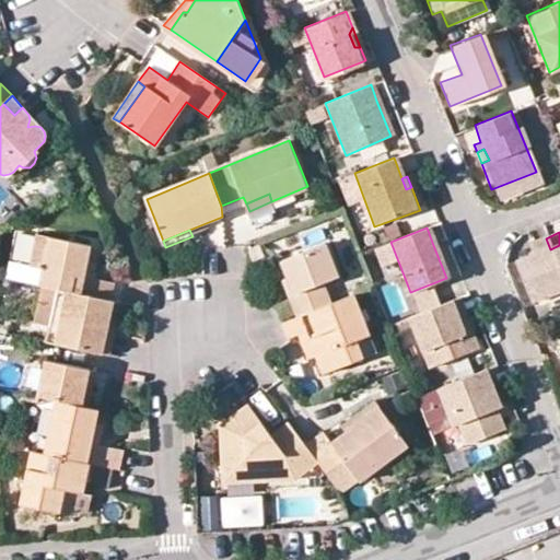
[(89,254),(91,245),(37,234),(31,266),(44,268),(41,284),(68,290),(109,299),(112,283),(96,279),(96,275),(85,271),(88,260),(89,254)]
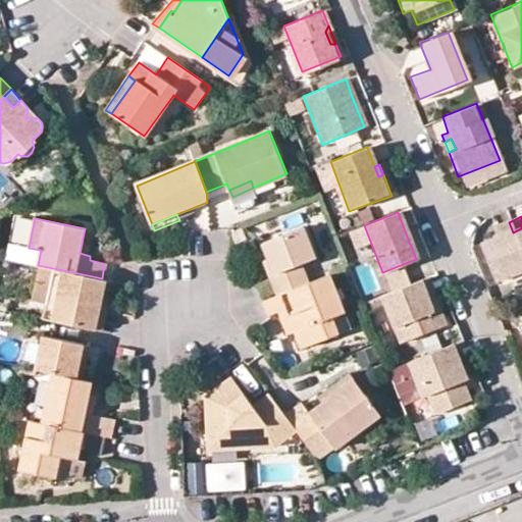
[(497,238),(479,244),(493,281),(521,270),(521,253),(513,232),(509,222),(491,228),(497,238)]
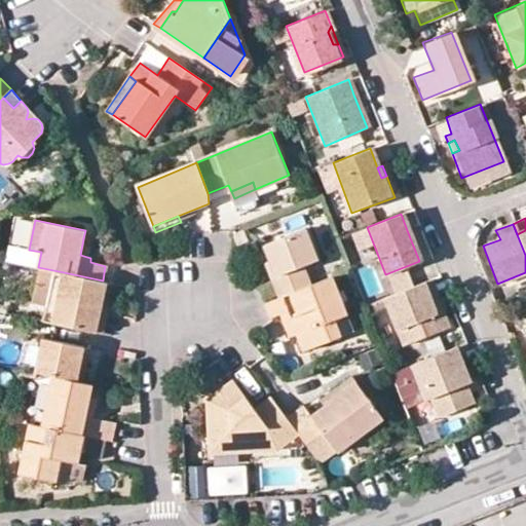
[(302,266),(317,260),(304,228),(265,245),(270,260),(276,275),(271,277),(279,298),(287,295),(310,286),(302,266)]
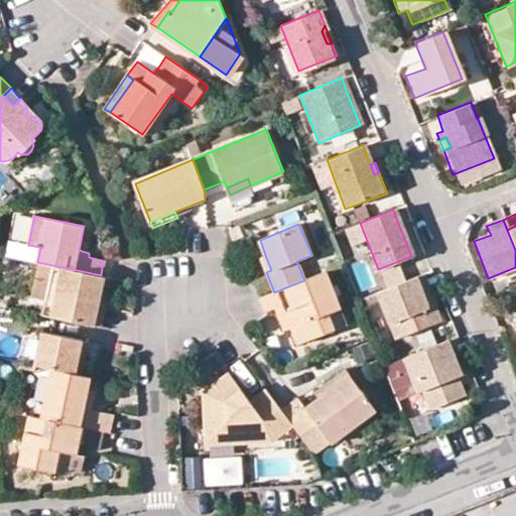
[(515,226),(507,230),(515,250),(515,226)]
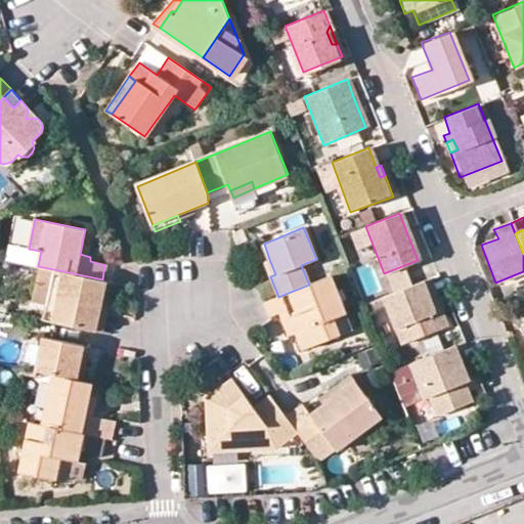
[(6,244),(3,259),(38,266),(41,251),(29,249),(6,244)]
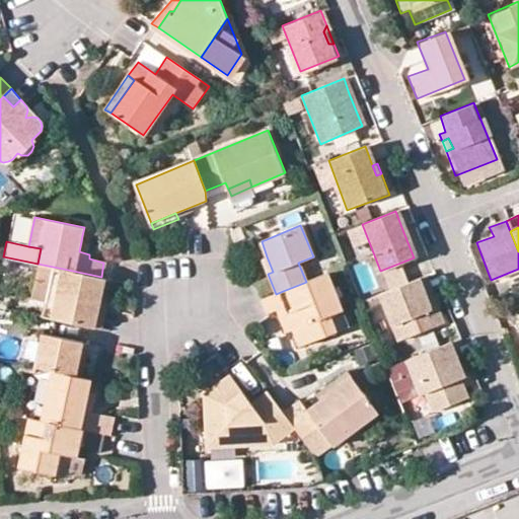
[(91,243),(81,241),(79,251),(89,254),(91,243)]
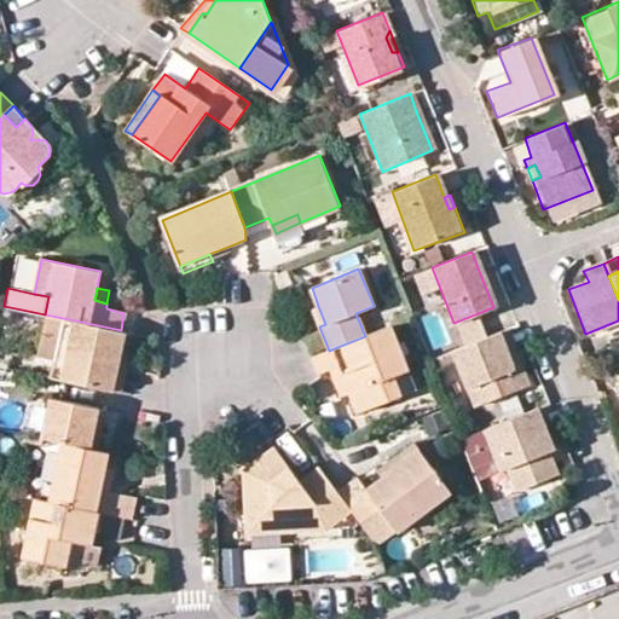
[(318,306),(313,308),(319,327),(325,324),(318,306)]
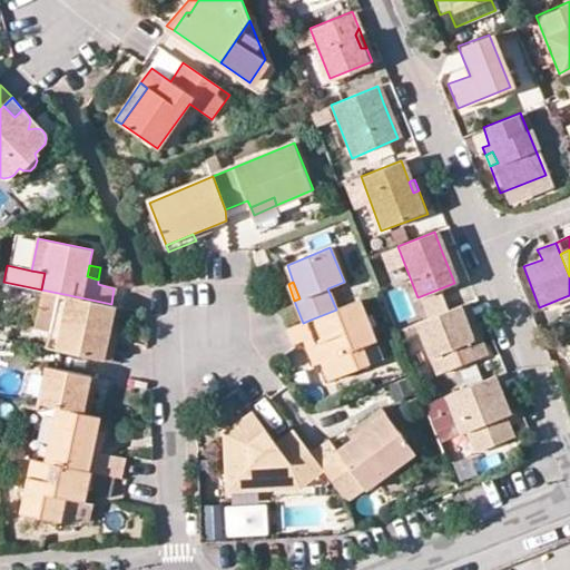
[(116,305),(111,304),(69,295),(57,351),(105,361),(112,320),(116,305)]
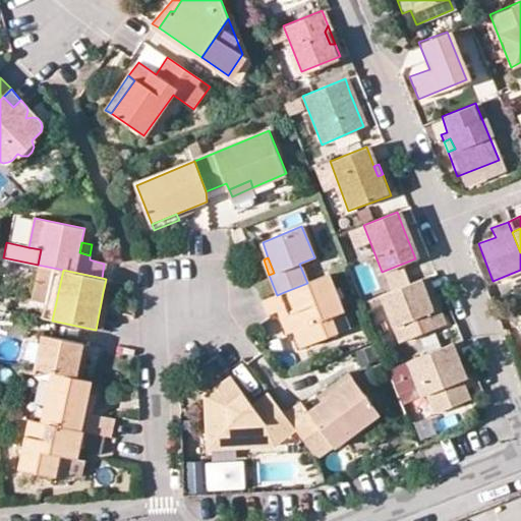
[(332,315),(344,310),(330,274),(307,283),(284,292),(277,295),(263,300),(269,315),(278,311),(286,308),(295,331),(301,346),(339,331),(332,315)]
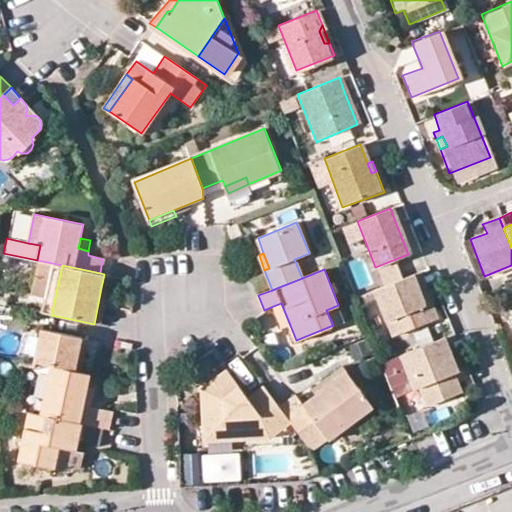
[(430,299),(425,301),(421,290),(424,283),(419,272),(376,290),(394,336),(438,318),(430,299)]
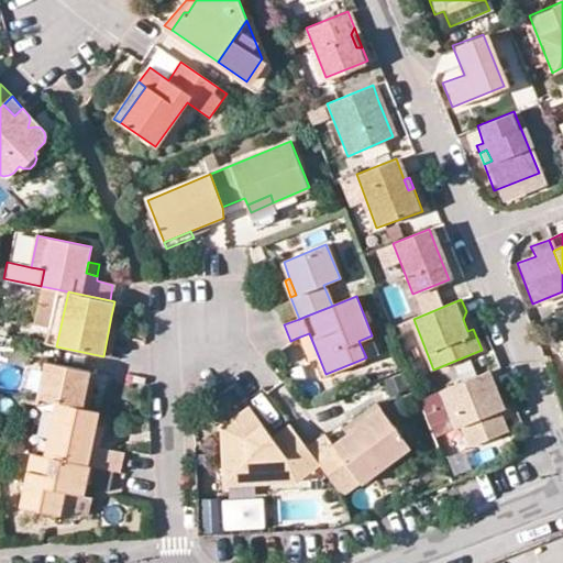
[(467,331),(473,329),(466,311),(463,319),(467,331)]
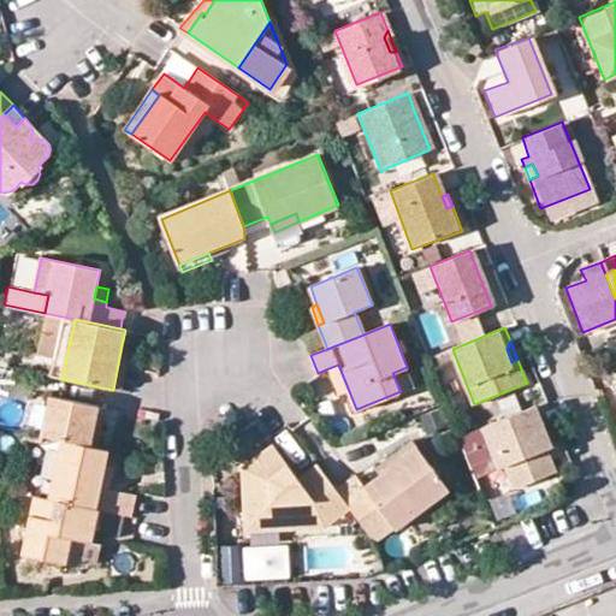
[(338,365),(329,368),(339,395),(349,391),(338,365)]
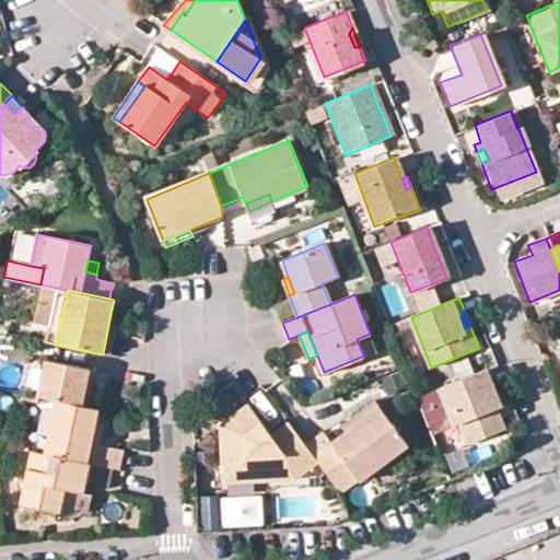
[(364,356),(376,351),(370,334),(357,339),(364,356)]
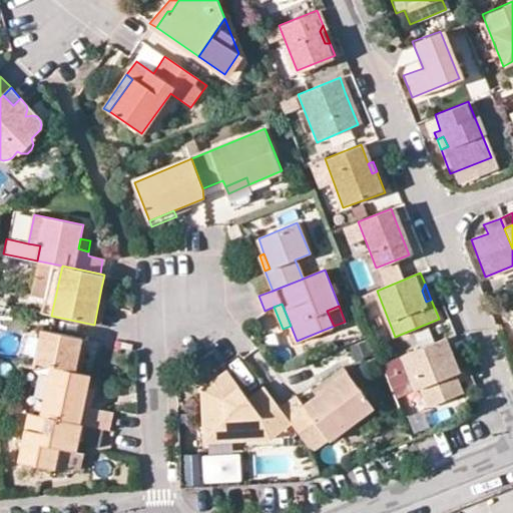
[(77,355),(80,339),(43,331),(35,364),(50,367),(74,372),(77,355)]
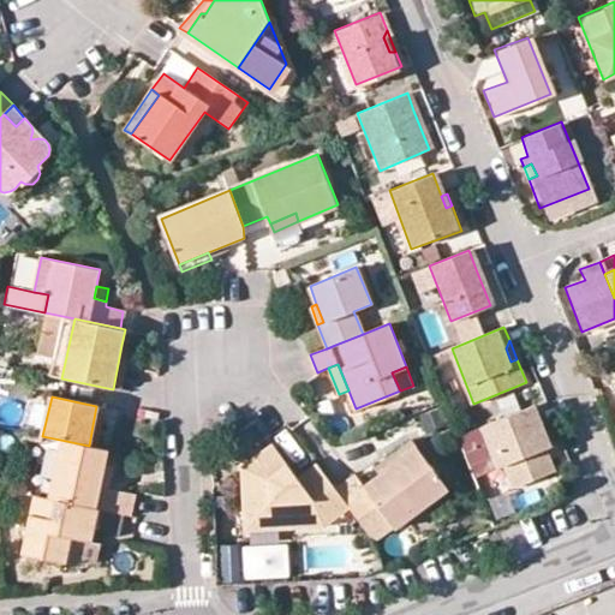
[(89,446),(96,447),(103,407),(96,406),(93,425),(89,446)]
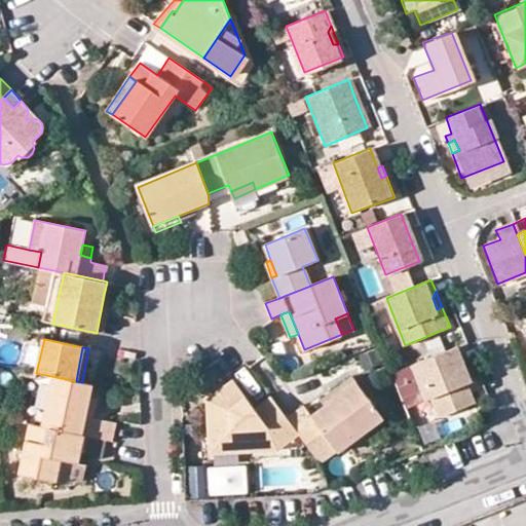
[(467,386),(473,384),(466,371),(457,347),(413,366),(427,402),(435,400),(441,418),(475,406),(467,386)]
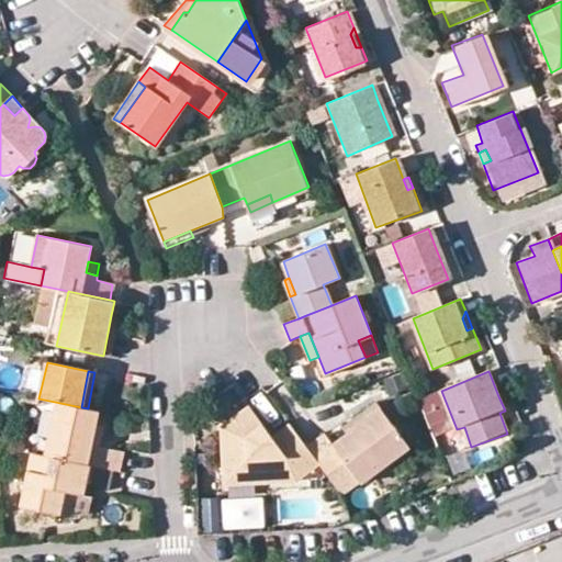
[(380,404),(377,398),(343,424),(346,429),(380,404)]
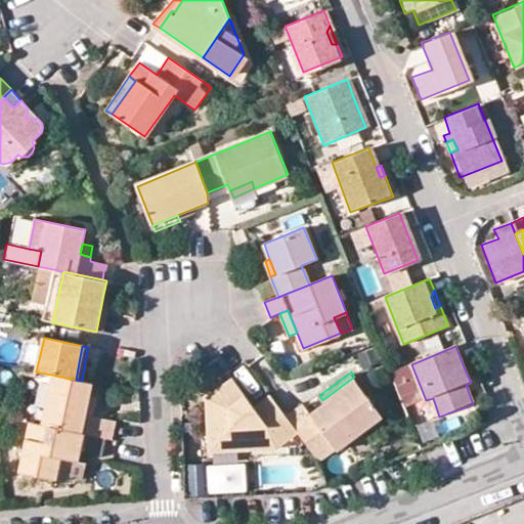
[(82,381),(76,380),(51,375),(41,425),(84,433),(110,439),(114,421),(85,413),(92,383),(82,381)]
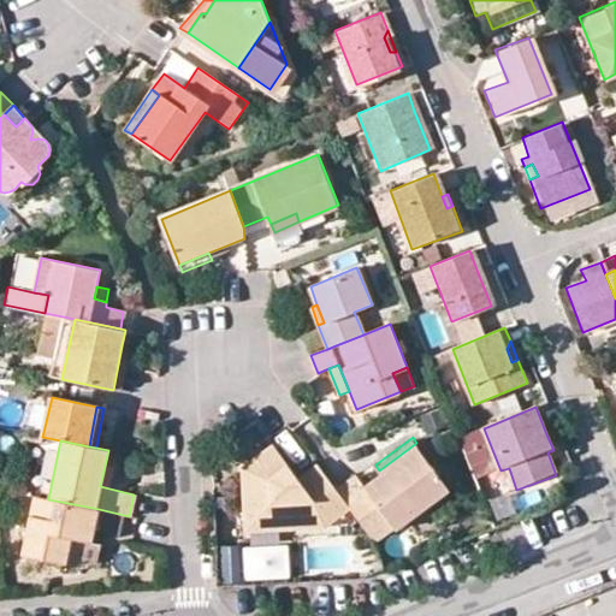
[(261,450),(268,458),(280,451),(273,442),(261,450)]
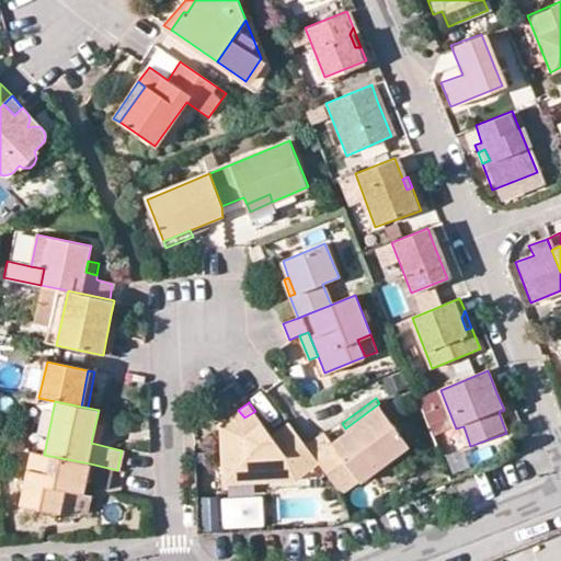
[(371,467),(407,441),(379,403),(345,428),(312,453),(318,460),(335,485),(354,472),(357,477),(371,467)]
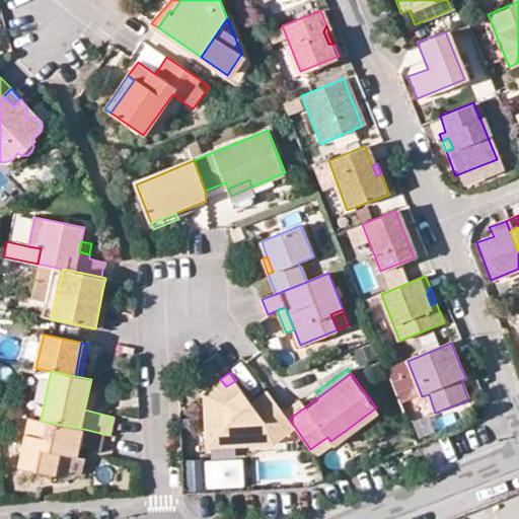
[(268,390),(252,400),(236,380),(226,386),(220,379),(204,392),(208,445),(274,441),(294,426),(289,419),(268,390)]
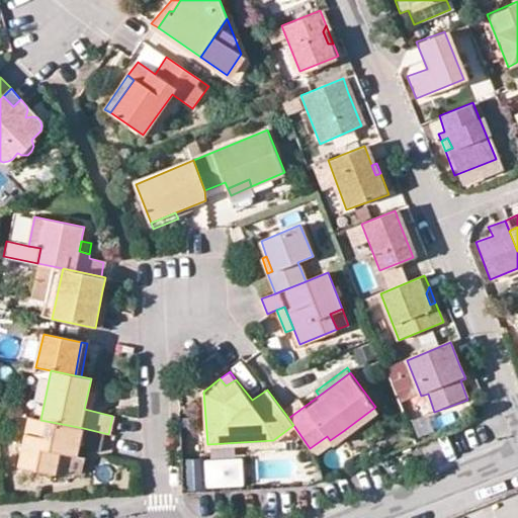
[(83,457),(77,456),(79,445),(83,428),(40,420),(29,418),(19,467),(54,475),(80,473),(83,457)]
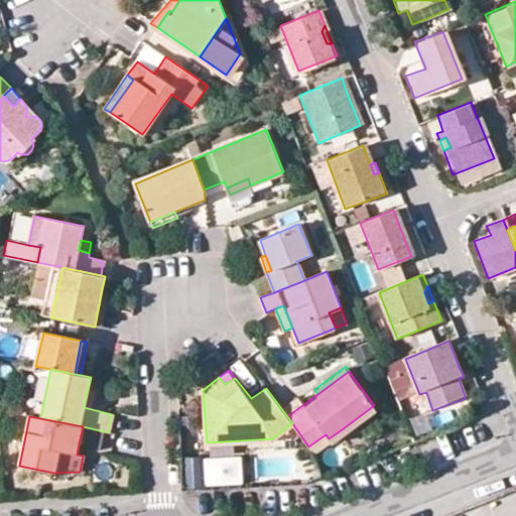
[(188,458),(189,485),(245,482),(244,455),(188,458)]
